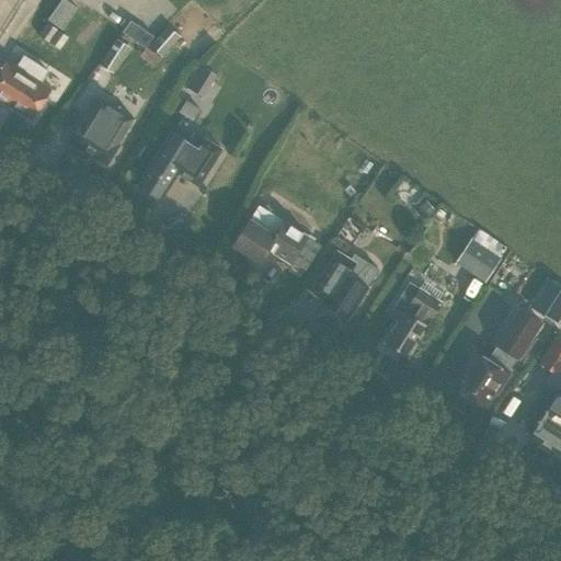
[(65,0),(63,0),(48,21),(63,30),(78,9),(65,0)]
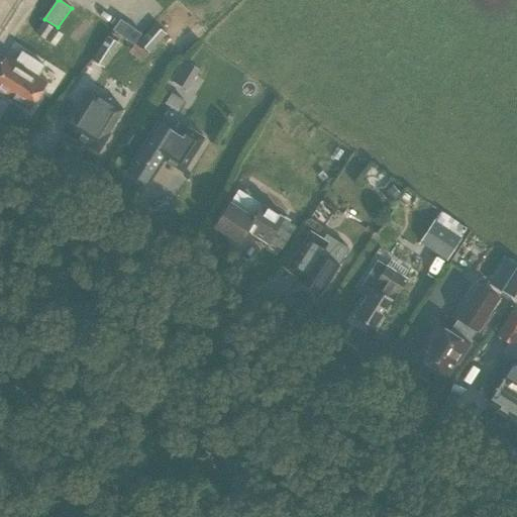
[(134,45),(134,44),(141,34),(120,20),(113,30),(133,45),(134,45)]
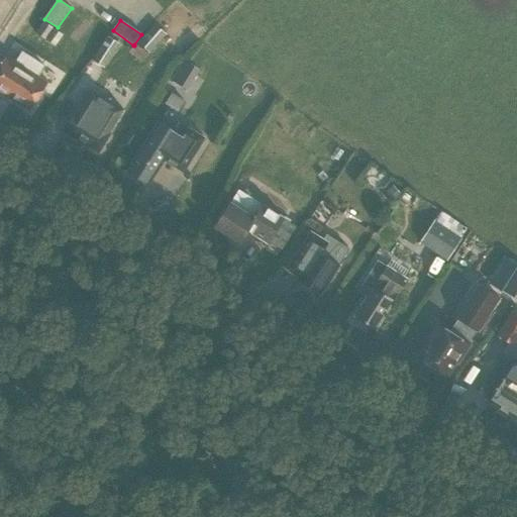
[(36,33),(45,40),(54,28),(43,21),(36,33)]
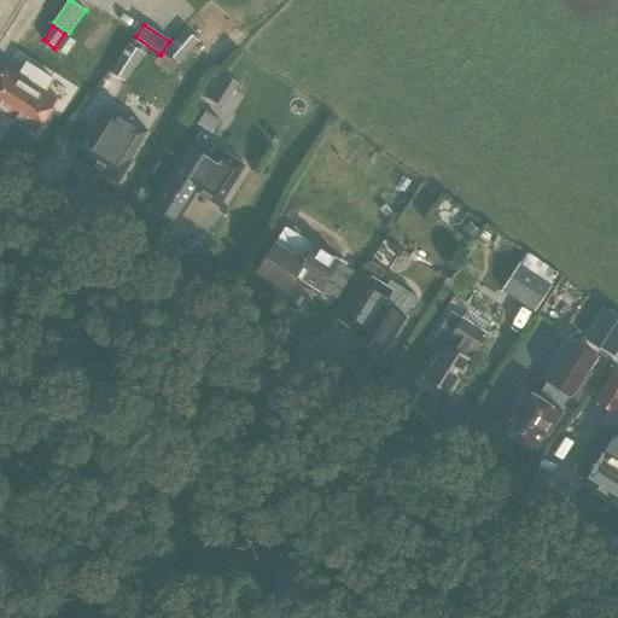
[(199,41),(185,28),(164,51),(179,64),(199,41)]
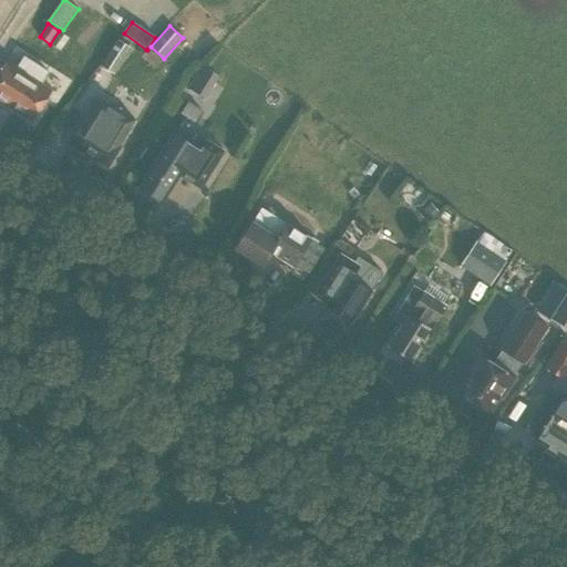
[(59,31),(50,44),(61,51),(70,38),(59,31)]
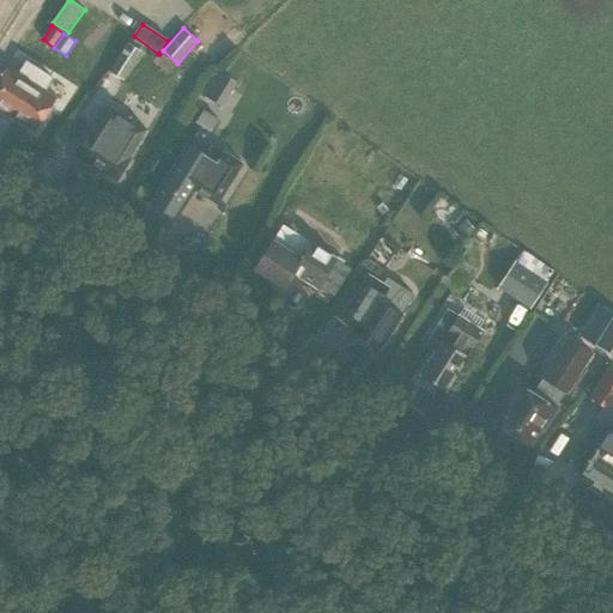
[(141,50),(129,44),(111,72),(123,80),(141,50)]
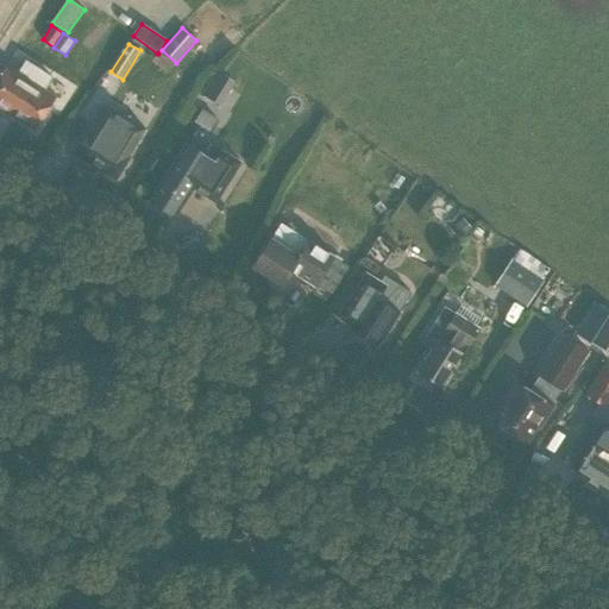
[(158,52),(158,54),(157,54),(151,62),(168,73),(175,63),(158,52)]
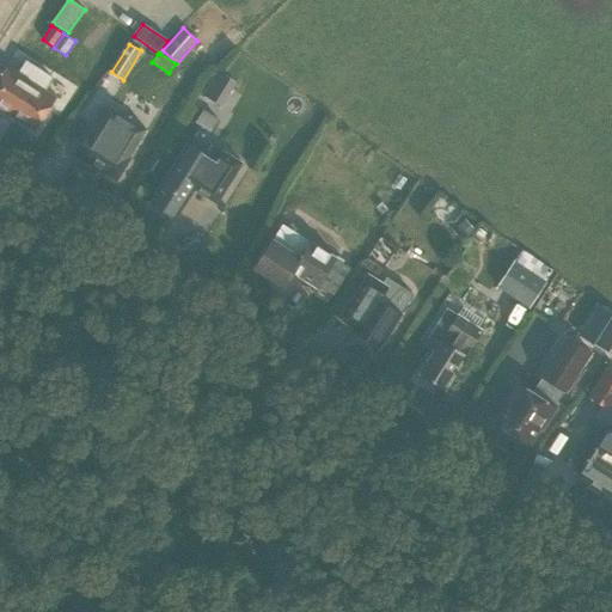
[(53,77),(29,61),(19,75),(6,67),(0,75),(0,109),(36,132),(56,99),(44,91),(53,77)]
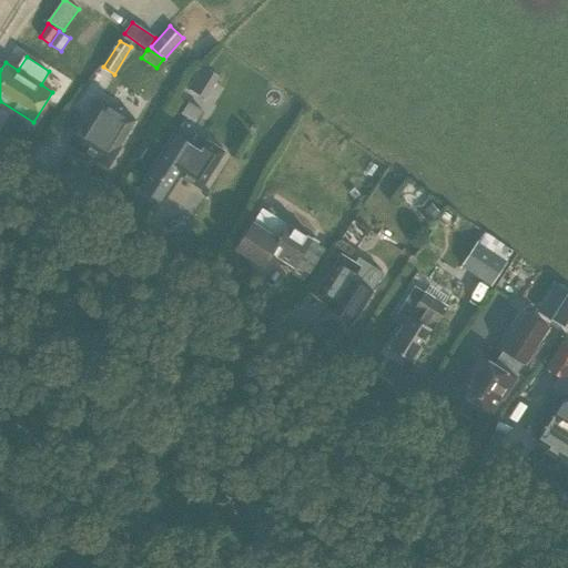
[(120,146),(134,121),(100,99),(84,124),(83,123),(70,145),(107,169),(120,146)]
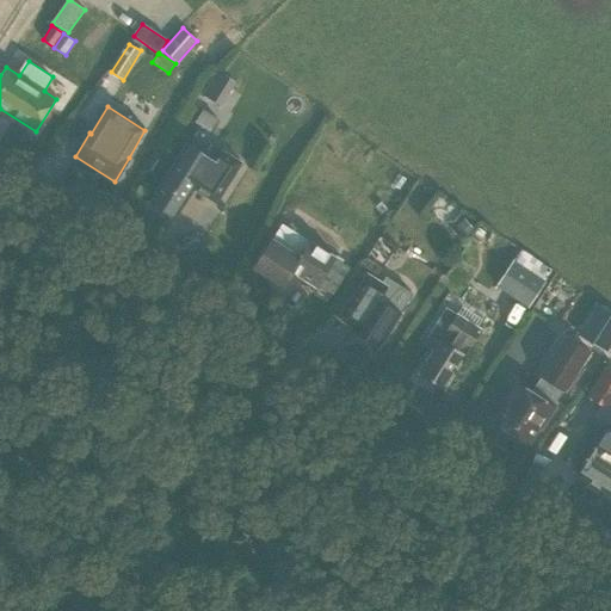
[(215,162),(187,144),(171,170),(149,203),(176,220),(192,192),(216,208),(242,164),(222,152),(215,162)]
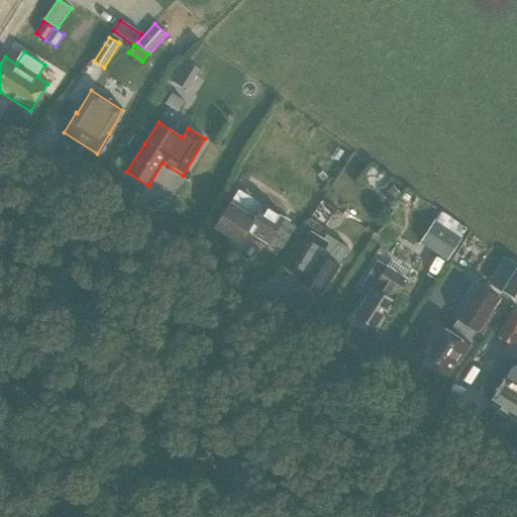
[(381,195),(389,205),(400,195),(392,186),(381,195)]
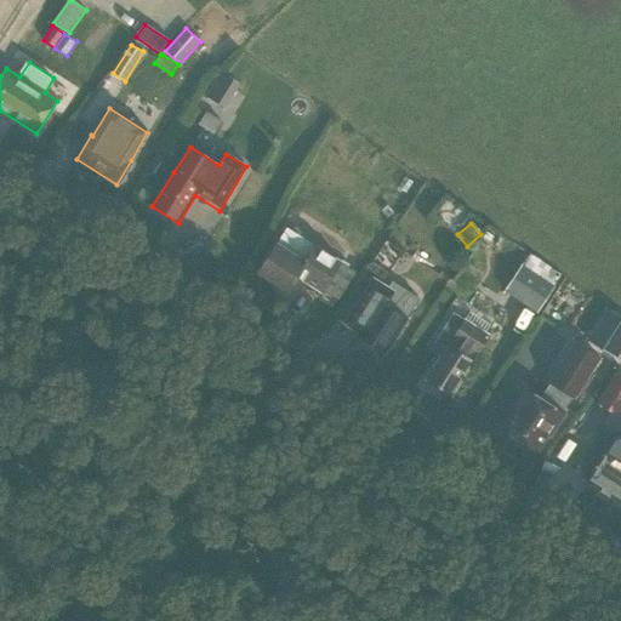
[(323,291),(341,262),(286,229),(258,274),(288,292),(298,277),(323,291)]
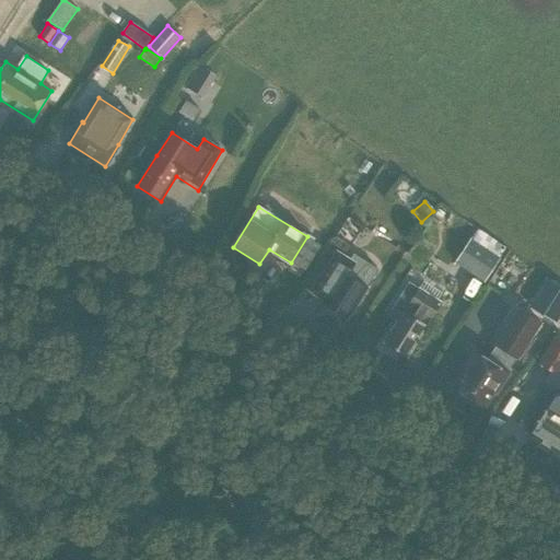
[(474,234),(462,254),(491,272),(502,254),(474,234)]
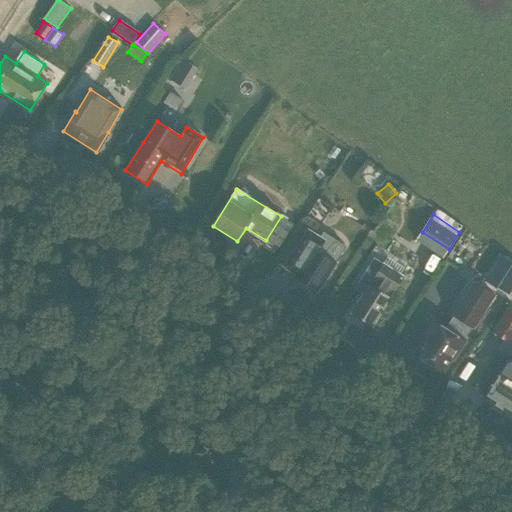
[(317,292),(335,263),(345,247),(323,233),(320,239),(308,232),(291,258),(284,267),(297,275),(295,278),(305,284),(306,287),(311,290),(314,290),(317,292)]
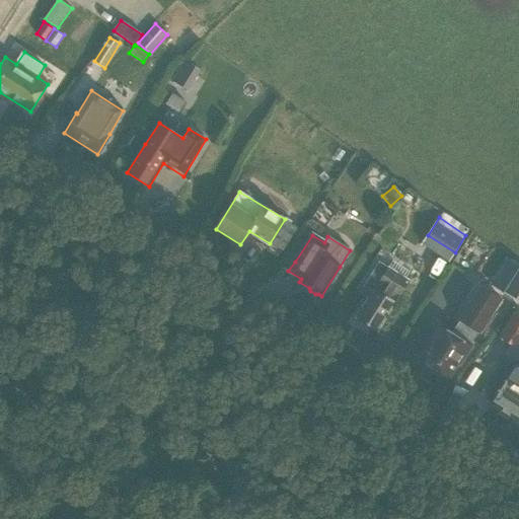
[(409,281),(377,262),(357,293),(367,300),(356,317),(377,331),(395,302),(409,281)]
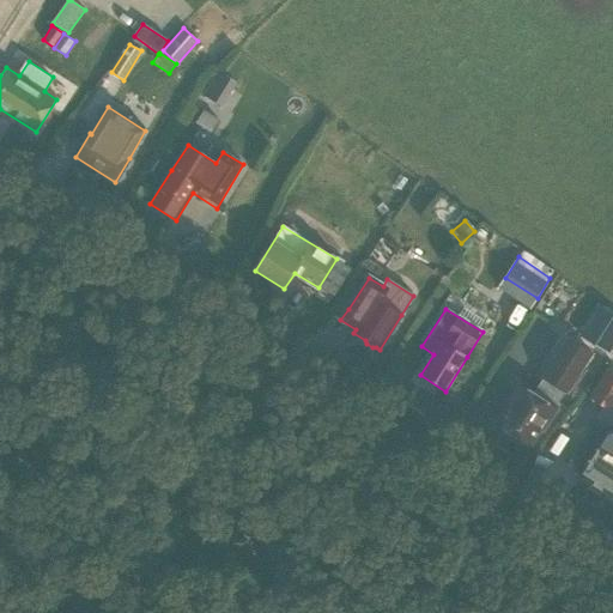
[(545,424),(547,425),(560,405),(558,404),(565,392),(568,394),(592,354),(568,338),(542,377),(544,378),(533,395),(517,384),(505,406),(508,407),(497,424),(530,445),(545,424)]
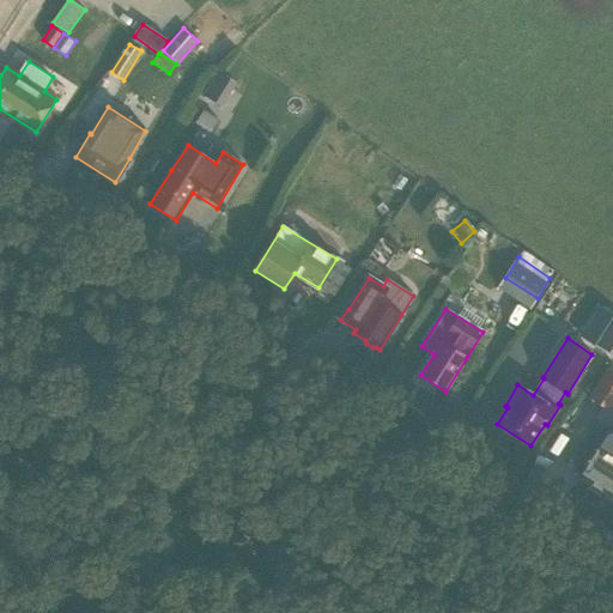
[(612,371),(608,368),(589,398),(611,412),(612,408),(612,371)]
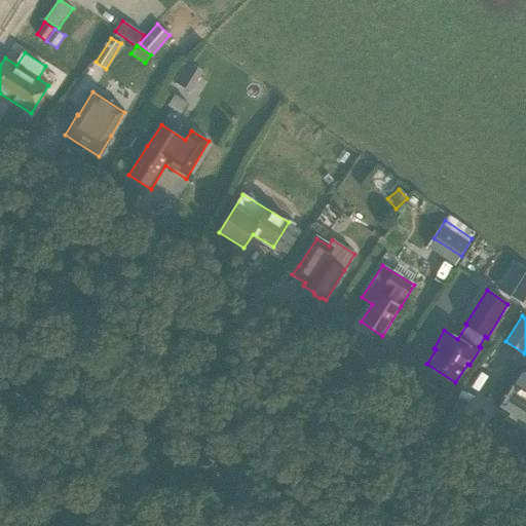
[(525,355),(518,351),(487,401),(495,406),(494,407),(525,426),(525,355)]
